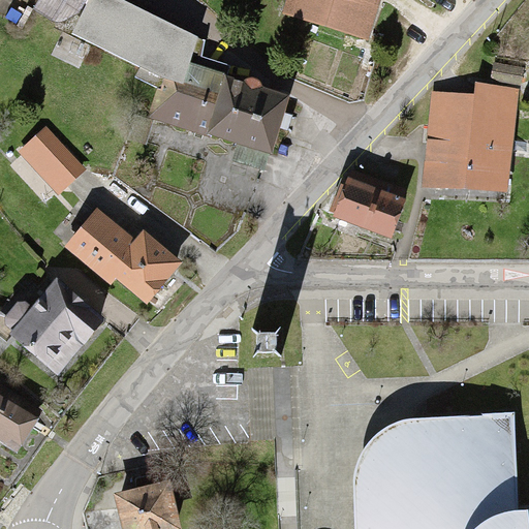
[(36,0),(69,21),(82,0),(36,0)]
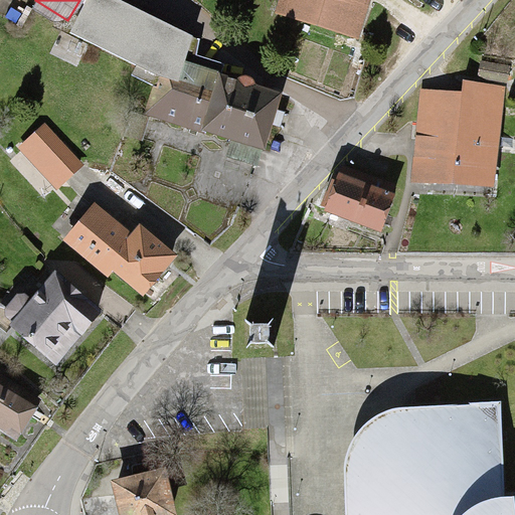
[(280,93),(195,66),(206,43),(130,0),(89,0),(72,27),(169,84),(163,105),(205,118),(201,130),(263,147),(280,93)]
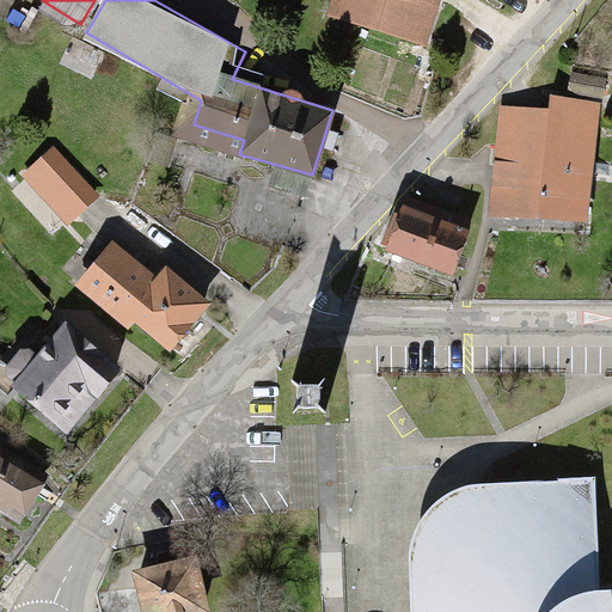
[(334,0),(329,18),(428,48),(441,0),(334,0)]
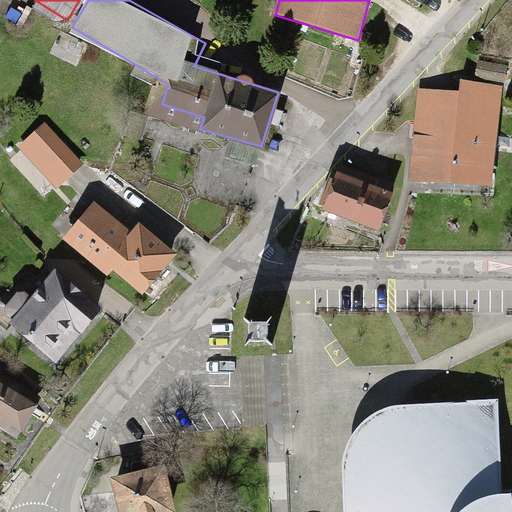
[(417,93),(408,177),(490,186),(500,89),(460,85),(459,97),(417,93)]
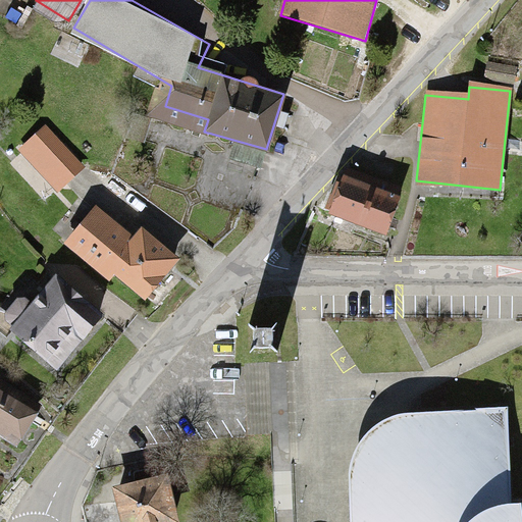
[(82,168),(45,126),(20,149),(57,190),(82,168)]
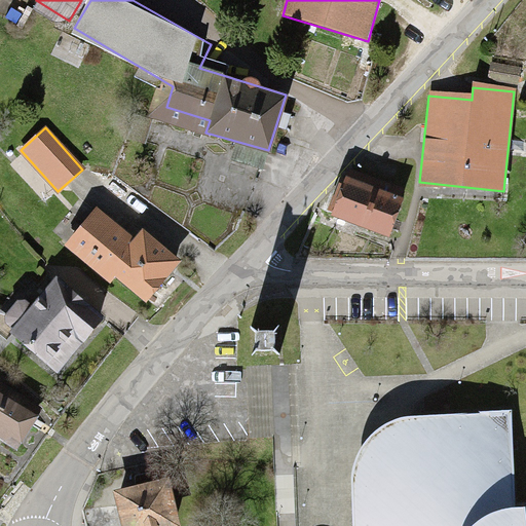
[(403,189),(345,174),(333,218),(390,233),(403,189)]
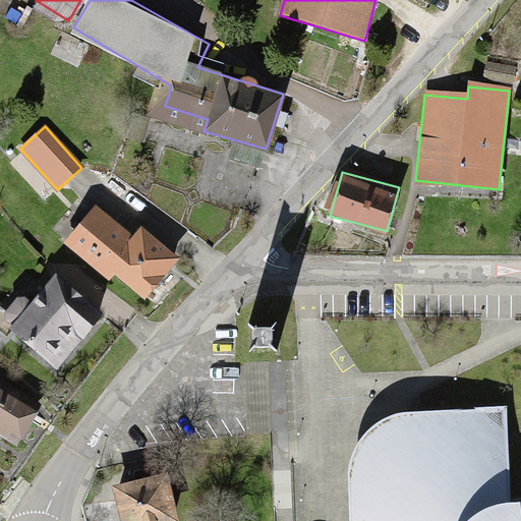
[(92,206),(63,244),(138,299),(167,259),(92,206)]
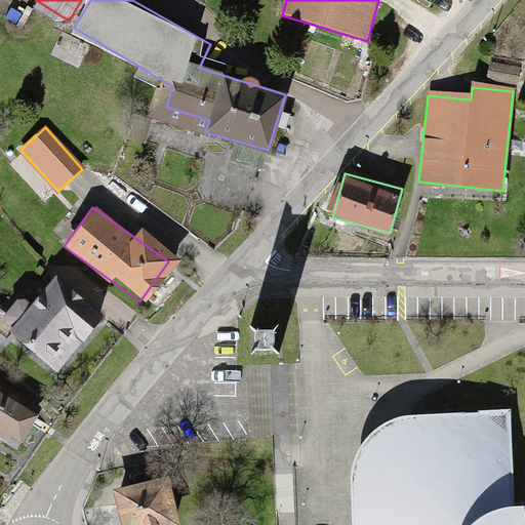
[(0,309),(0,323),(54,368),(97,316),(48,276),(28,301),(14,291),(0,309)]
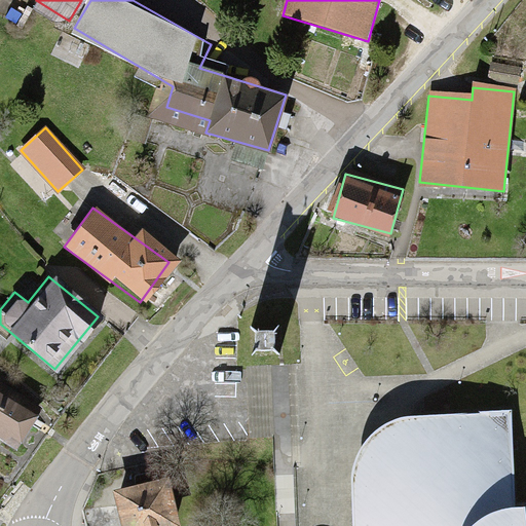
[(251,328),(251,353),(280,353),(280,328),(251,328)]
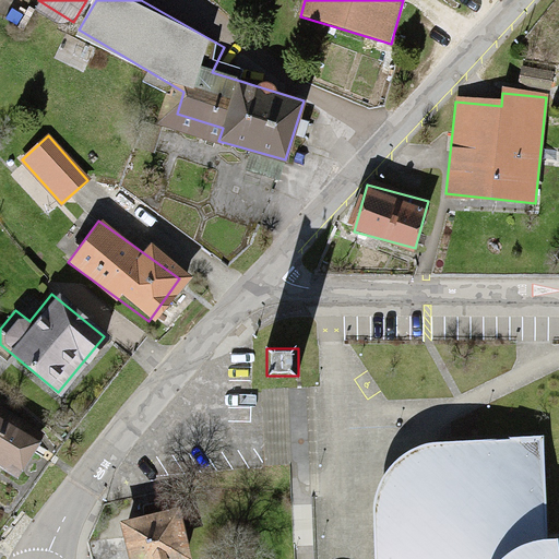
[(0,415),(0,464),(14,473),(36,438),(0,415)]
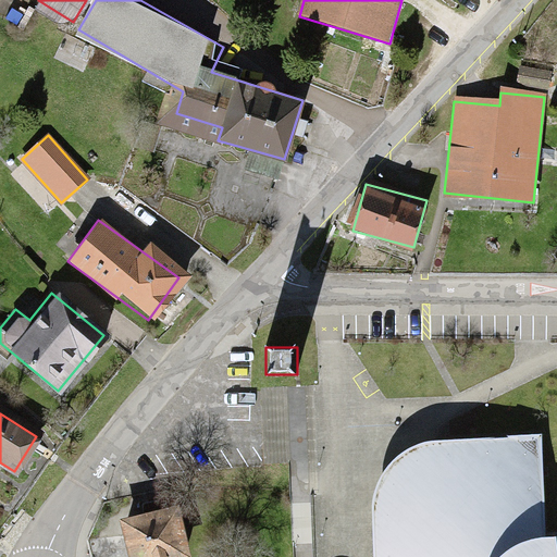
[(372,507),(372,556),(556,556),(556,535),(545,536),(542,435),(432,440),(420,443),(409,447),(397,455),(385,468),(378,481),(373,494),(372,507)]
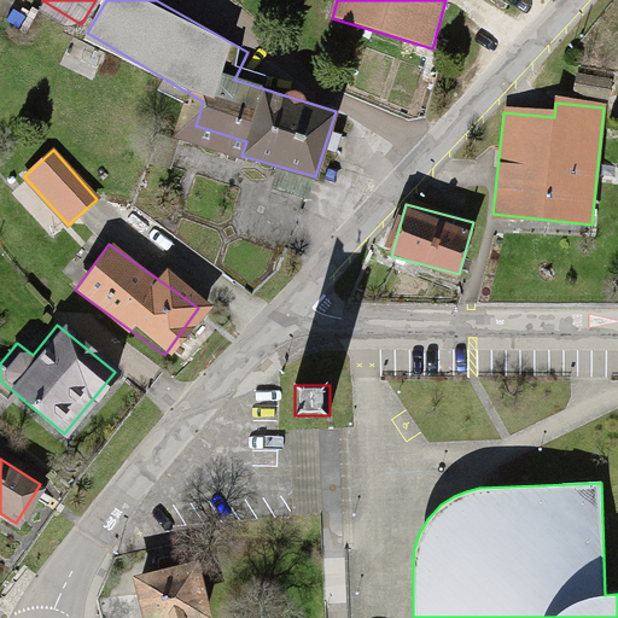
[(205,617),(196,561),(135,573),(143,617),(205,617)]
